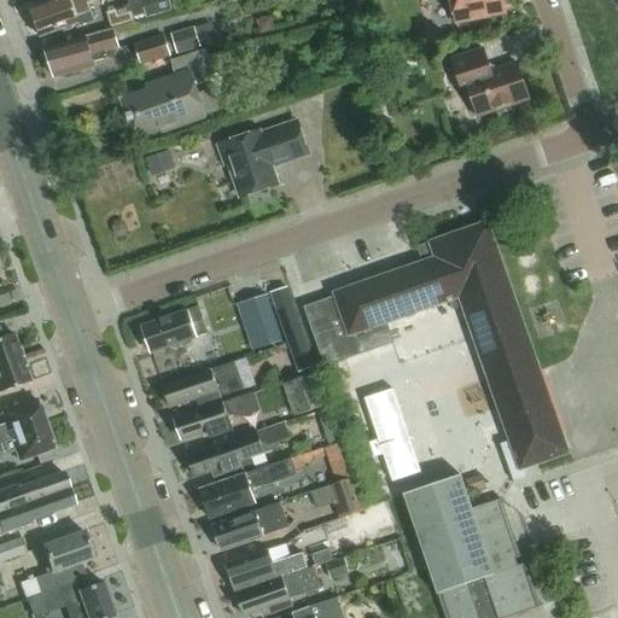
[(88,6),(104,0),(51,0),(53,3),(30,11),(35,23),(33,27),(34,33),(40,35),(41,38),(62,30),(68,33),(71,31),(74,27),(77,25),(76,19),(91,12),(88,6)]
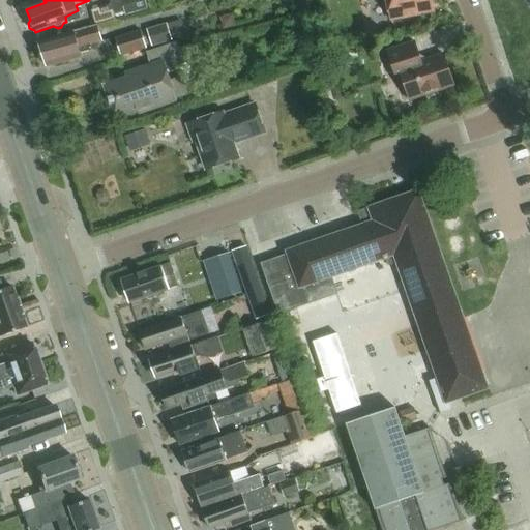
[(145,0),(120,0),(125,16),(148,9),(145,0)]
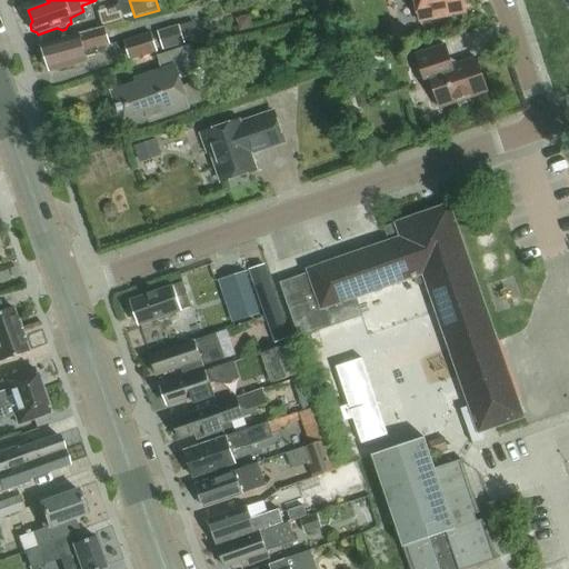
[(401,0),(402,0),(415,0),(419,21),(466,12),(462,0),(401,0)]
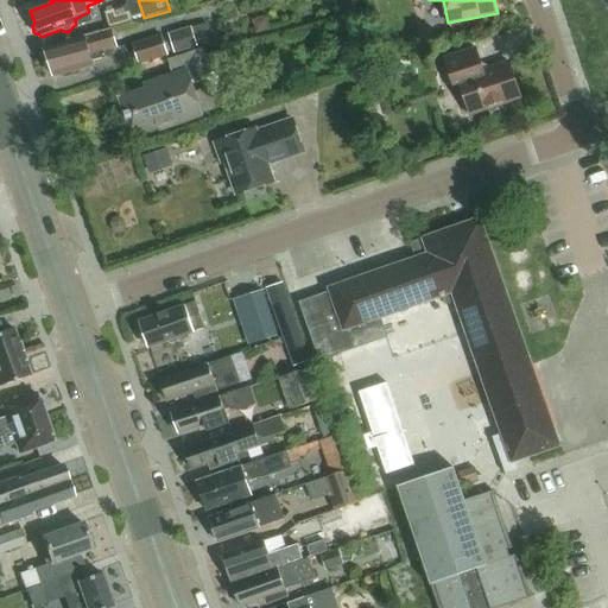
[(109,27),(133,21),(128,6),(106,13),(109,27)]
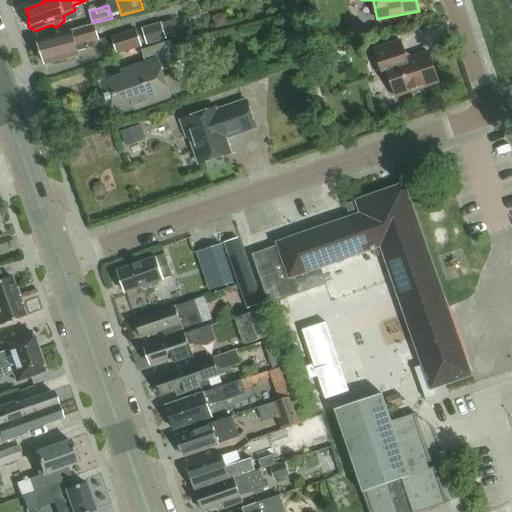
[(162,23),(142,29),(148,46),(167,39),(162,23)]
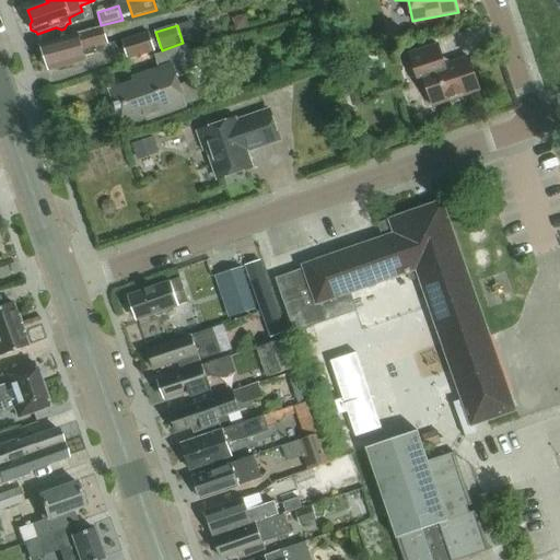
[(96,48),(107,45),(103,30),(41,46),(45,57),(42,61),(44,66),(48,68),(49,71),(71,66),(74,69),(80,68),(81,65),(85,61),(84,58),(98,55),(96,48)]
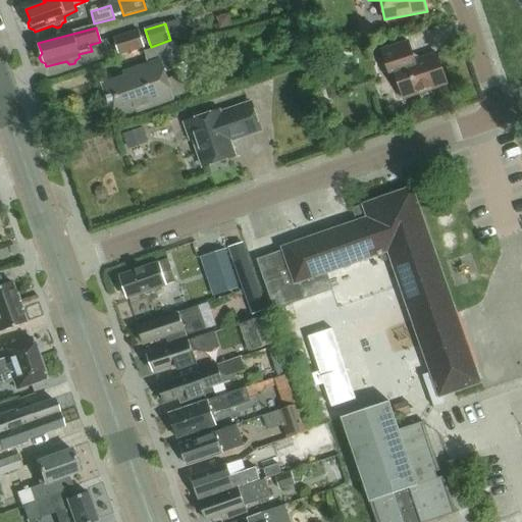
[(139,32),(113,39),(118,55),(144,48),(139,32)]
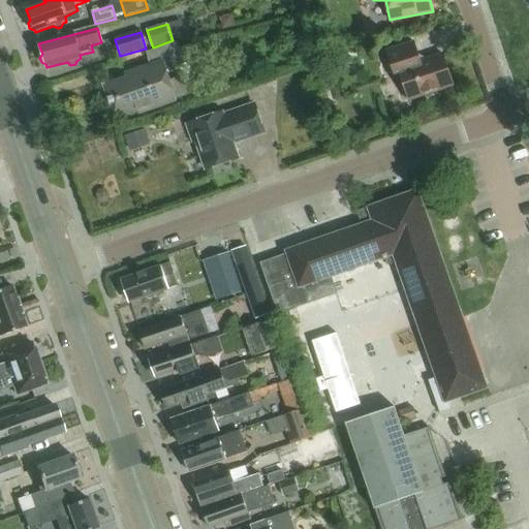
[(176,101),(175,99),(188,95),(182,79),(170,83),(165,67),(181,62),(175,42),(144,53),(149,66),(125,74),(126,78),(103,86),(115,119),(137,111),(138,115),(176,101)]
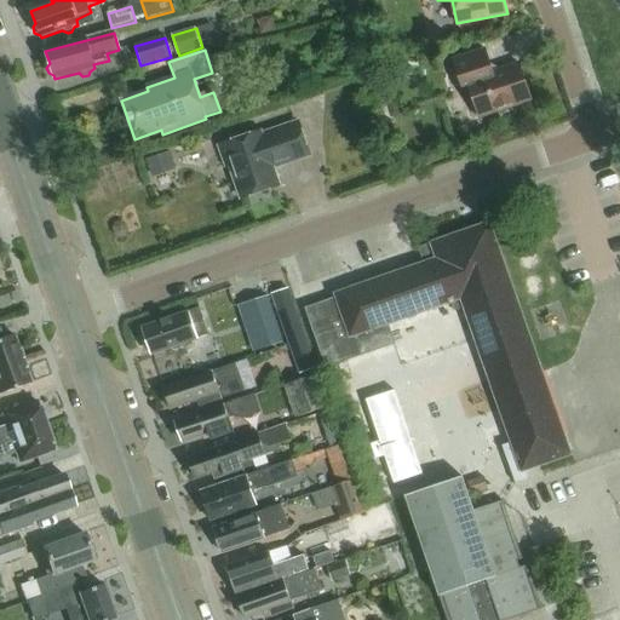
[(466,82),(478,119),(498,112),(499,116),(512,112),(511,108),(530,101),(518,64),(493,73),(484,50),(453,61),(460,84),(466,82)]
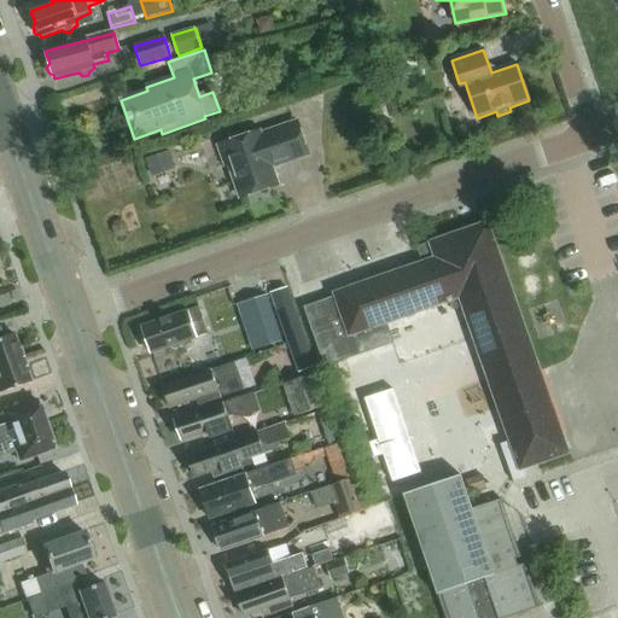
[(231,165),(243,199),(277,187),(270,167),(309,153),(299,124),(260,138),(258,133),(219,146),(226,167),(231,165)]
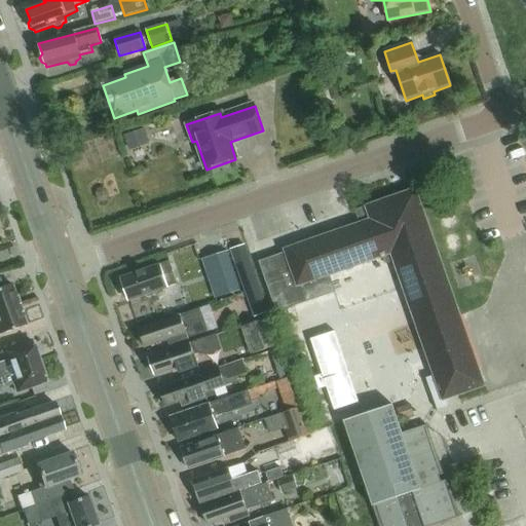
[(144,129),(124,137),(128,148),(148,141),(144,129)]
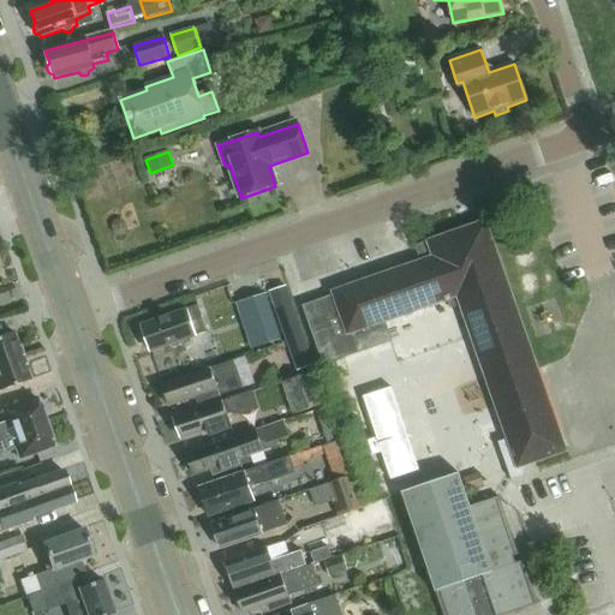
[(111,227),(111,233),(115,237),(121,237),(126,233),(125,227),(121,222),(115,222),(111,227)]
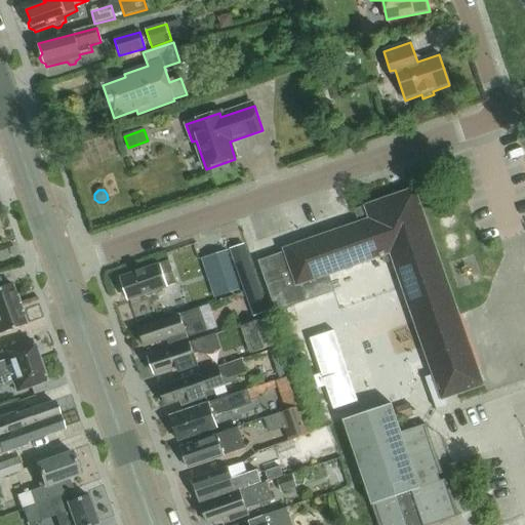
[(444,399),(483,385),(478,369),(476,370),(418,205),(420,205),(414,190),(356,210),(361,225),(285,251),(285,252),(257,263),(275,312),(333,291),(327,274),(391,252),(435,375),(426,379),(437,411),(447,407),(444,399)]
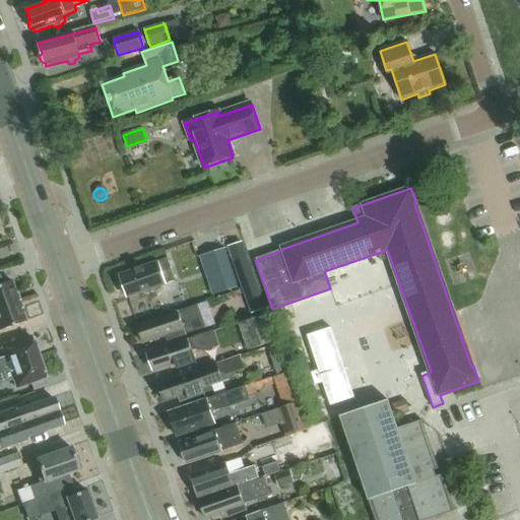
[(241,288),(255,283),(247,261),(241,243),(226,247),(233,266),(241,288)]
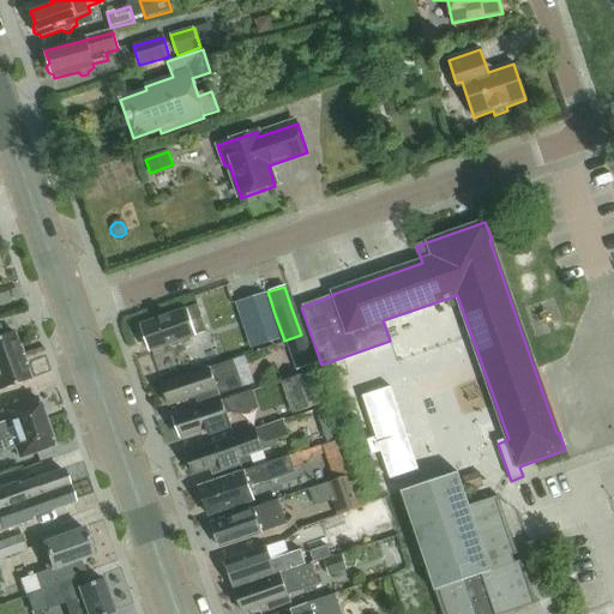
[(265,294),(242,302),(253,335),(276,327),(265,294)]
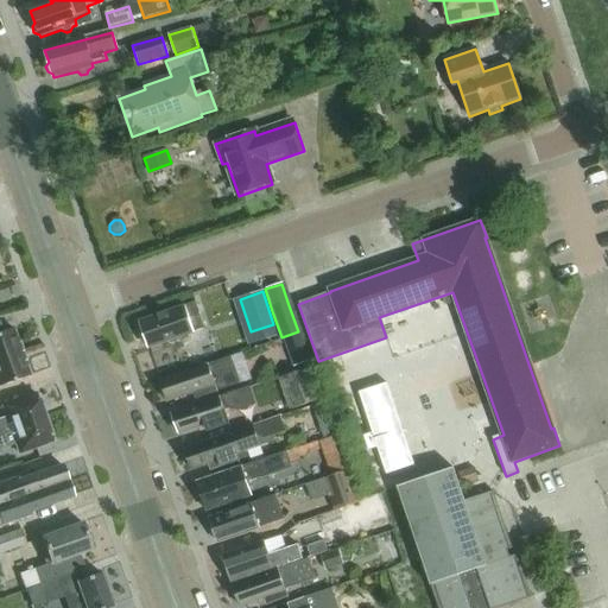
[(209,308),(220,335),(245,325),(233,298),(209,308)]
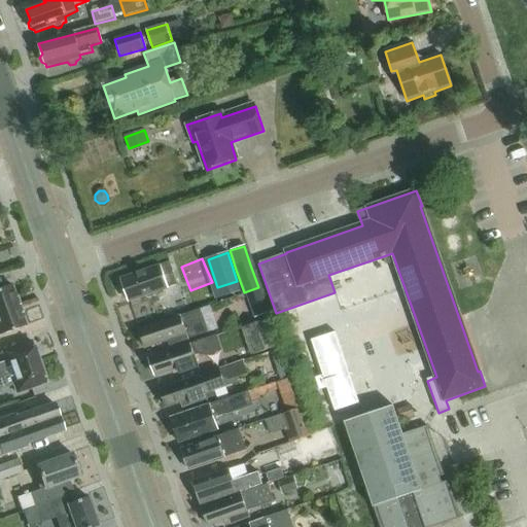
[(176,283),(172,270),(169,260),(156,265),(156,266),(120,278),(121,281),(119,284),(123,292),(127,293),(129,301),(145,294),(148,296),(152,294),(154,290),(176,283)]
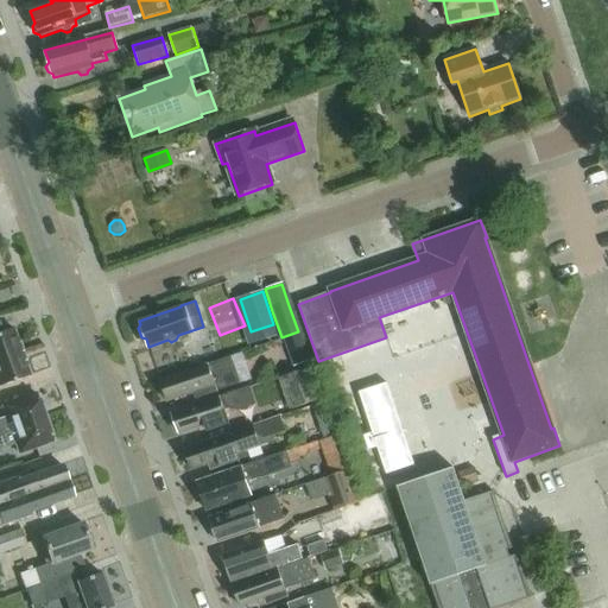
[(0,359),(20,352),(12,328),(0,331),(0,359)]
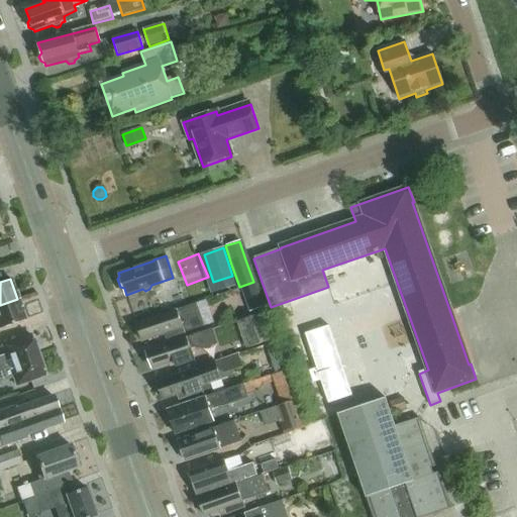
[(17,299),(0,305),(0,327),(24,319),(17,299)]
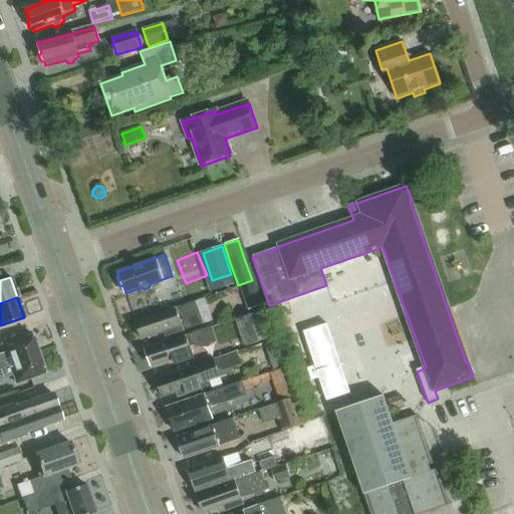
[(203,324),(195,302),(137,322),(137,324),(136,329),(138,335),(142,337),(143,340),(164,332),(166,337),(203,324)]
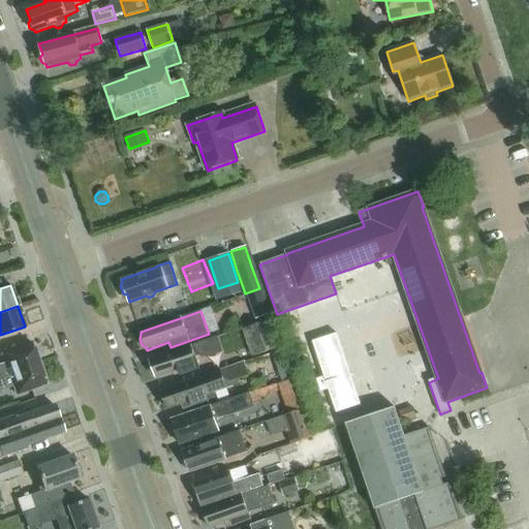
[(325,331),(302,339),(314,373),(307,375),(310,387),(317,384),(325,408),(349,400),(325,331)]
